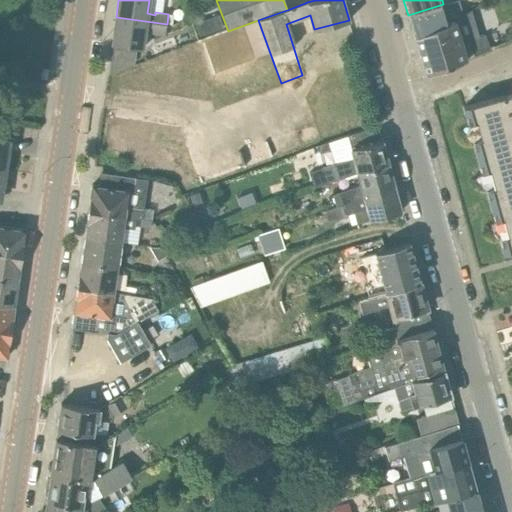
[(443,4),(408,15),(414,36),(454,19),(462,15),(459,1),(444,6),(443,4)]
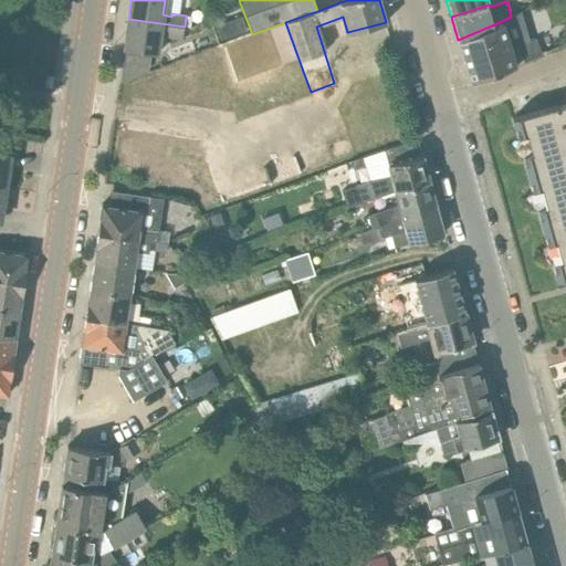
[(243,18),(218,27),(222,39),(247,31),(243,18)]
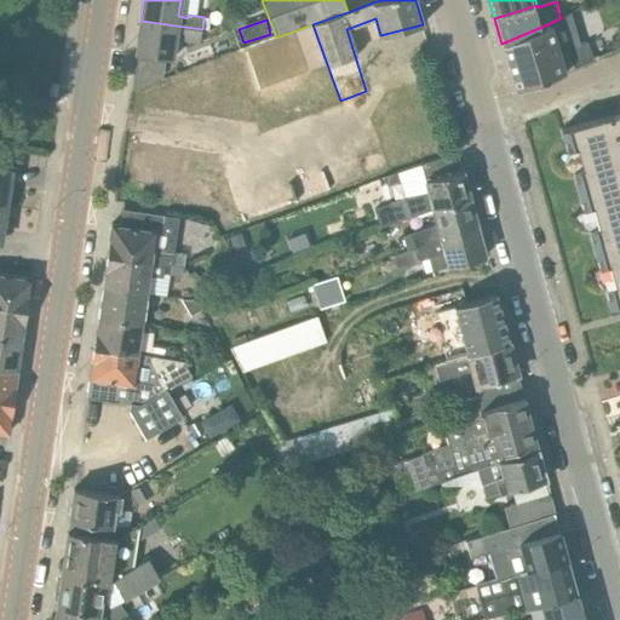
[(202,29),(141,21),(136,55),(137,55),(135,69),(164,74),(166,58),(173,59),(176,38),(184,38),(184,41),(200,44),(202,29)]
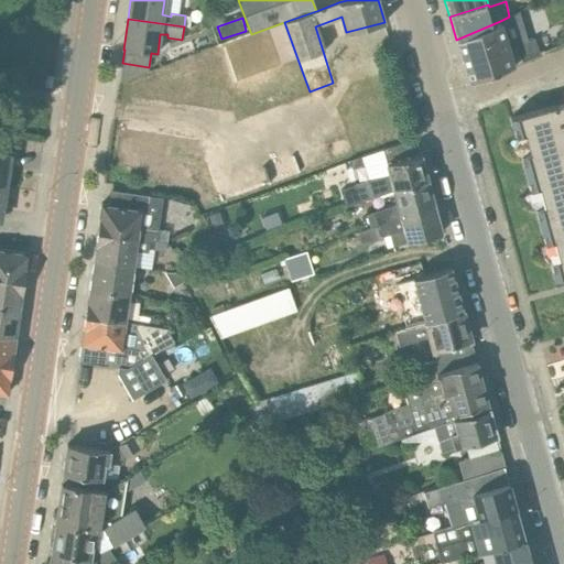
[(500,21),(456,40),(469,84),(540,54),(534,38),(509,49),(500,21)]
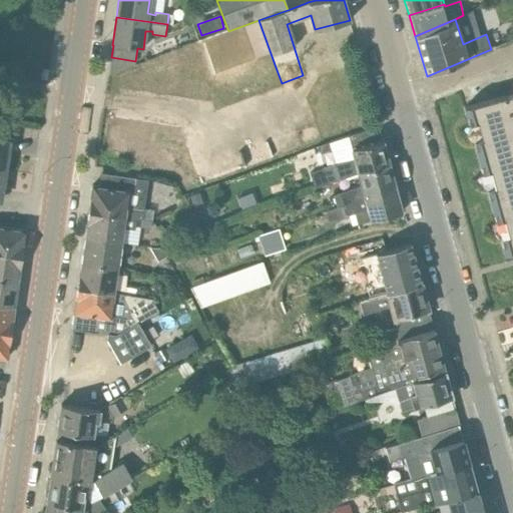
[(512,93),(464,107),(469,124),(467,129),(467,133),(469,138),(474,140),(483,173),(480,177),(480,182),(483,186),(487,189),(496,221),(494,226),(494,231),(496,235),(500,238),(505,255),(512,252),(512,93)]
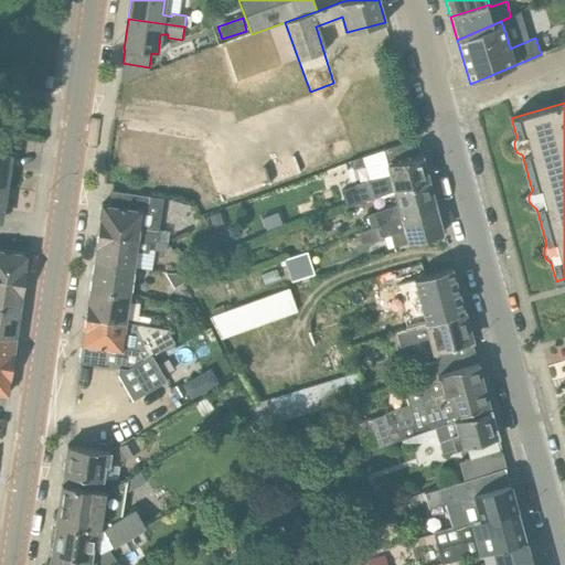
[(267,159),(276,187),(305,177),(296,150),(267,159)]
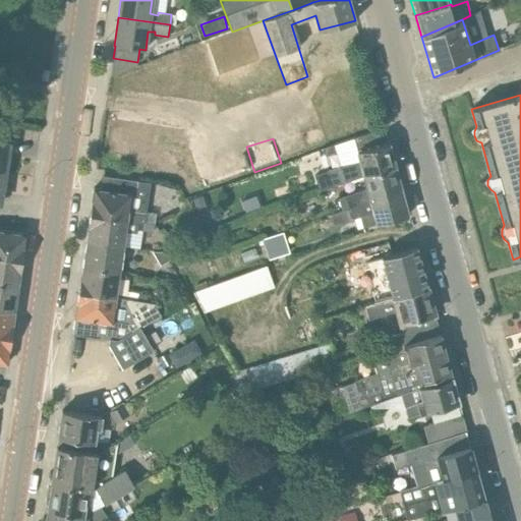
[(0,173),(5,174),(9,143),(0,141),(0,173)]
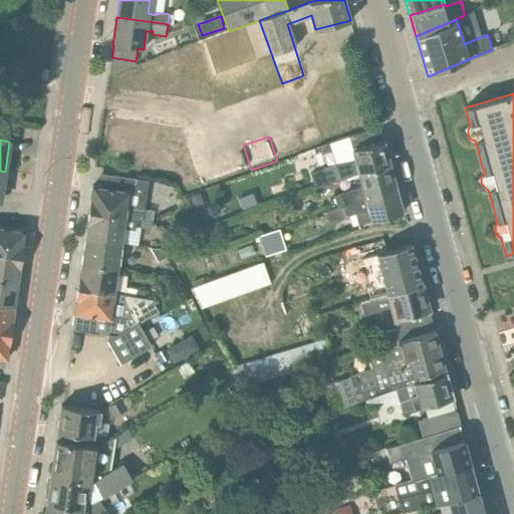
[(383,141),(352,150),(354,158),(335,165),(340,180),(358,174),(358,172),(390,164),(383,141)]
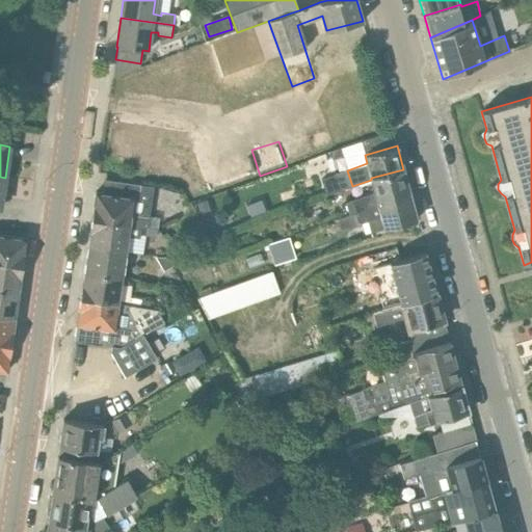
[(333,160),(343,156),(341,148),(329,152),(333,160)]
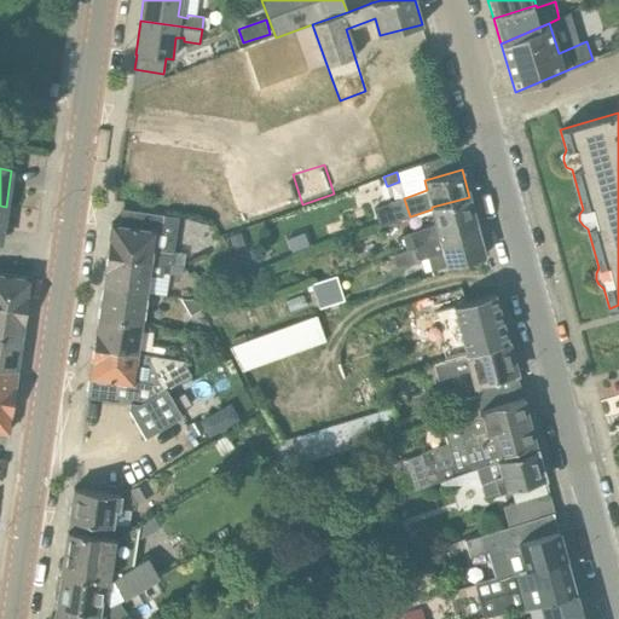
[(432,207),(432,209),(437,224),(401,237),(406,249),(414,248),(439,238),(438,235),(476,225),(469,197),(432,207)]
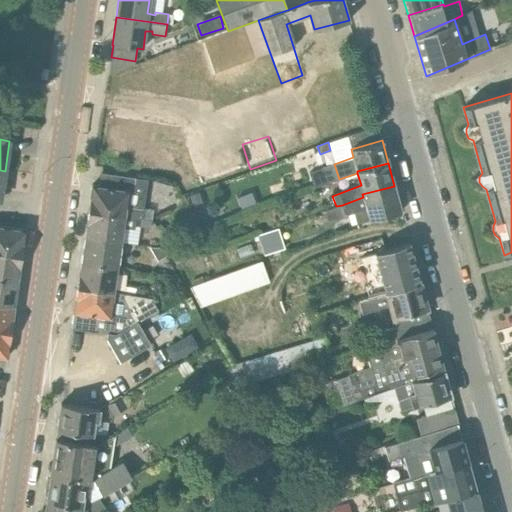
[(310,173),(315,188),(339,179),(334,164),(310,173)]
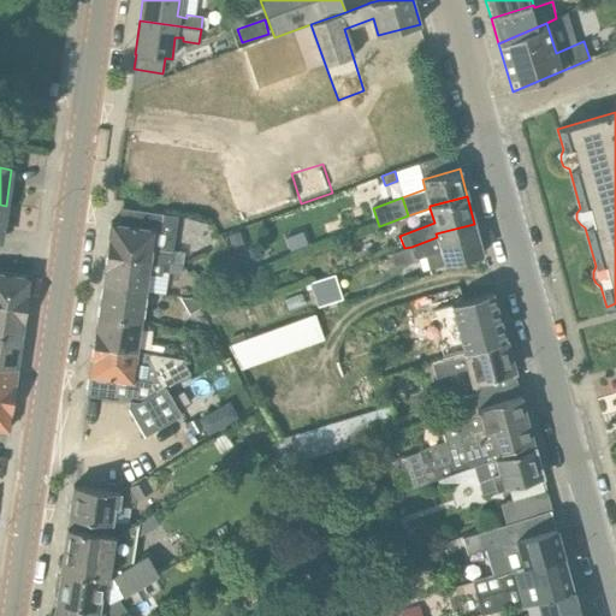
[(111,223),(106,254),(166,261),(169,250),(163,249),(166,230),(157,229),(158,214),(119,208),(118,223),(111,223)]
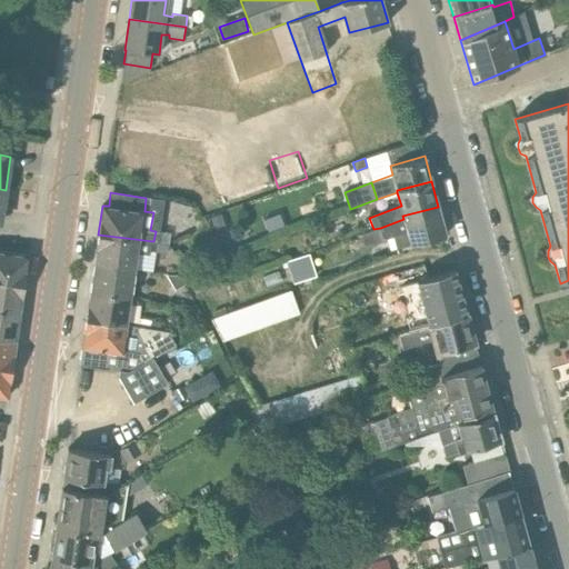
[(403,219),(380,228),(380,229),(361,236),(366,249),(385,241),(383,238),(392,236),(397,250),(410,245),(446,236),(438,207),(402,216),(403,219)]
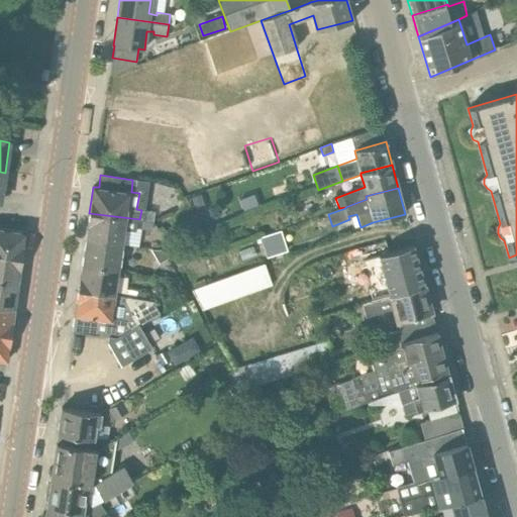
[(205,206),(200,194),(191,198),(196,210),(205,206)]
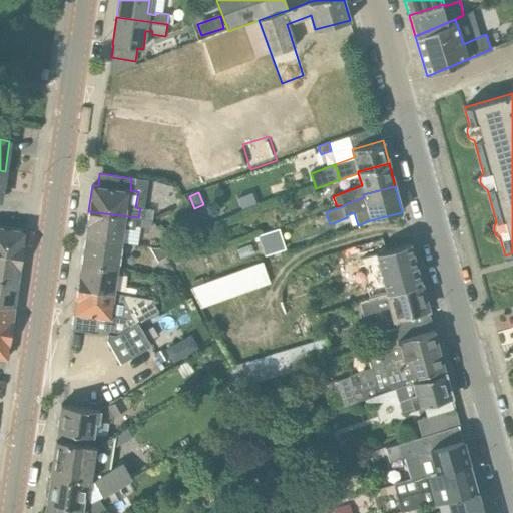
[(138,217),(88,211),(85,236),(122,241),(123,228),(134,229),(134,225),(149,227),(149,219),(138,217)]
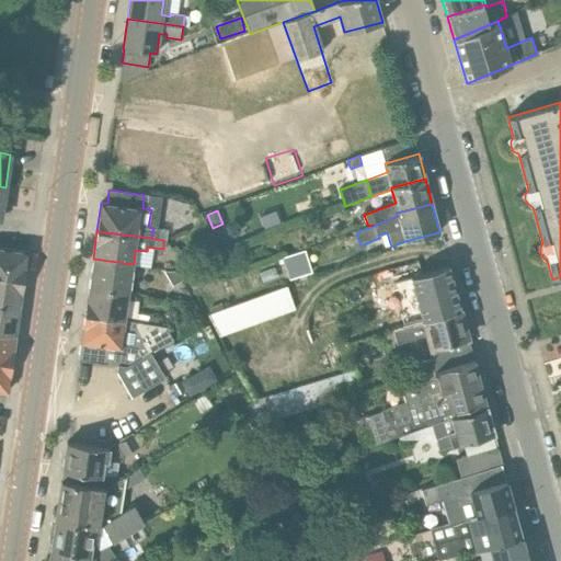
[(27,252),(0,248),(0,277),(23,281),(27,252)]
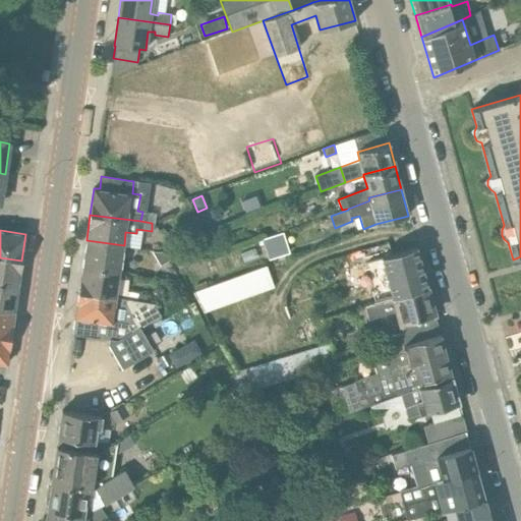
[(269,259),(289,253),(282,233),(263,239),(269,259)]
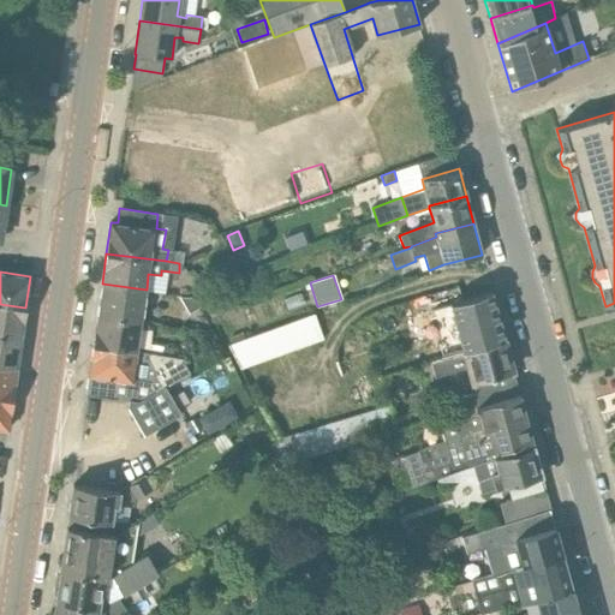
[(245,299),(237,280),(218,288),(225,308),(245,299)]
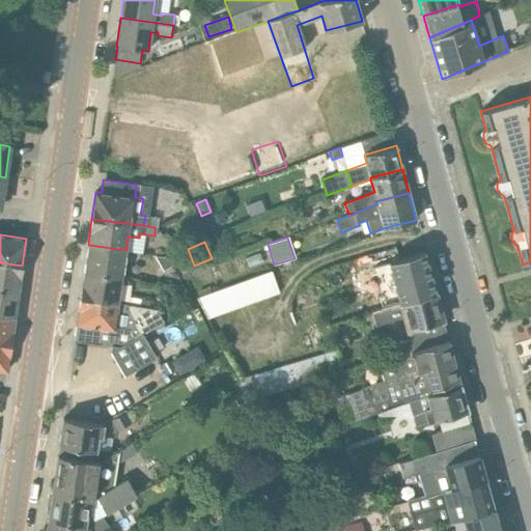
[(127,250),(88,245),(84,272),(122,277),(127,250)]
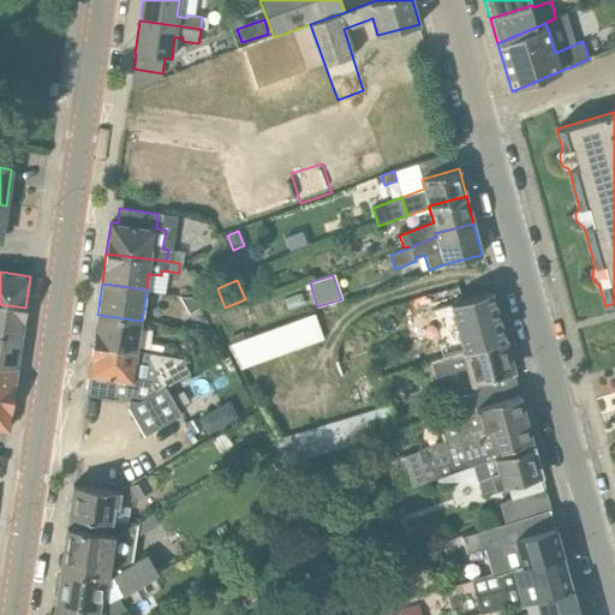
[(398,370),(443,357),(505,340),(493,292),(451,304),(459,338),(394,356),(398,370)]
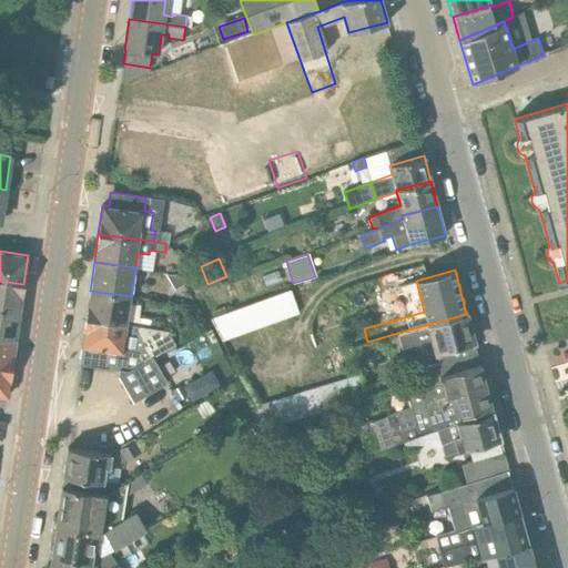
[(184,284),(179,275),(164,274),(174,290),(184,284)]
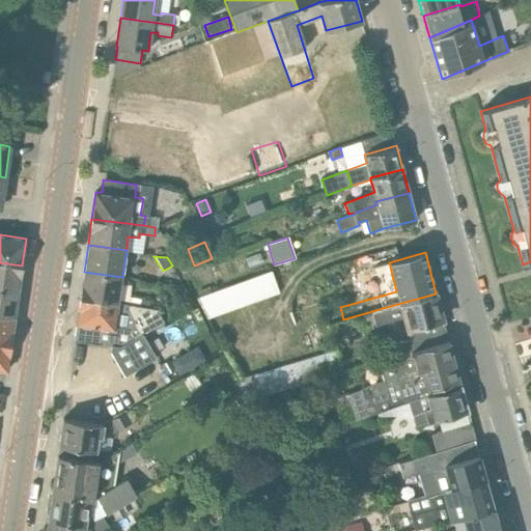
[(194,269),(189,259),(177,266),(183,275),(194,269)]
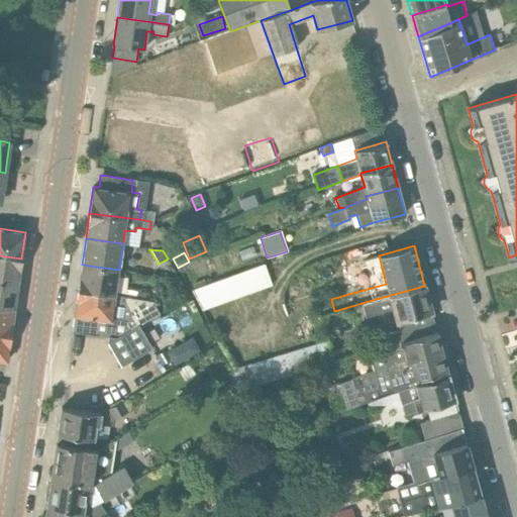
[(0,255),(0,282),(18,285),(21,259),(0,255)]
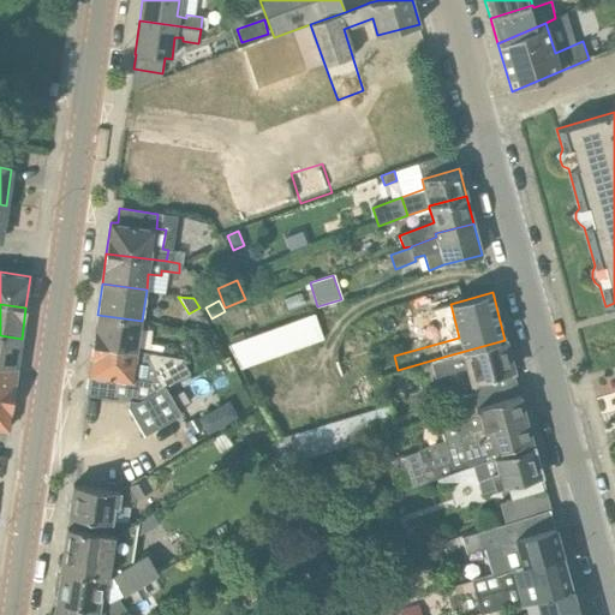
[(142,321),(97,315),(94,345),(138,352),(142,321)]
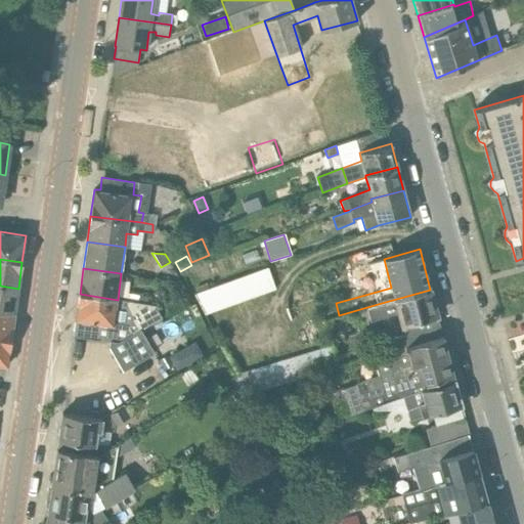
[(205,315),(276,289),(268,268),(194,295),(205,315)]
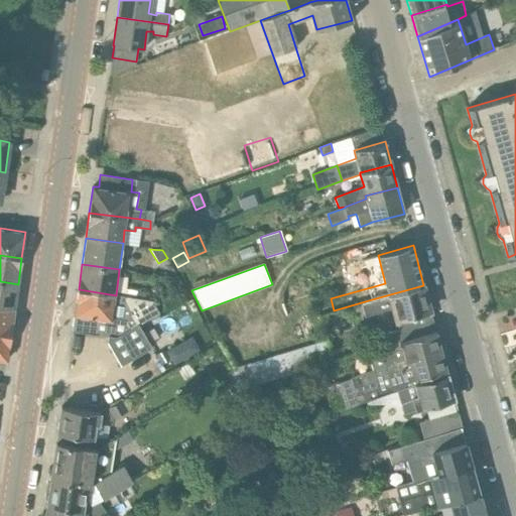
[(18,284),(0,281),(0,307),(14,309),(18,284)]
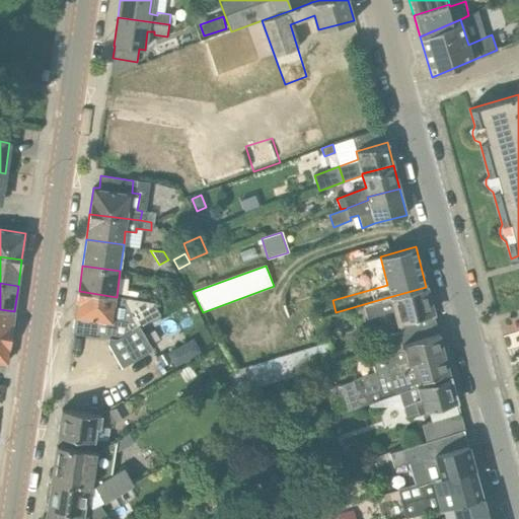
[(426,287),(374,301),(374,302),(364,305),(368,318),(395,310),(401,332),(387,337),(391,349),(439,335),(426,287)]
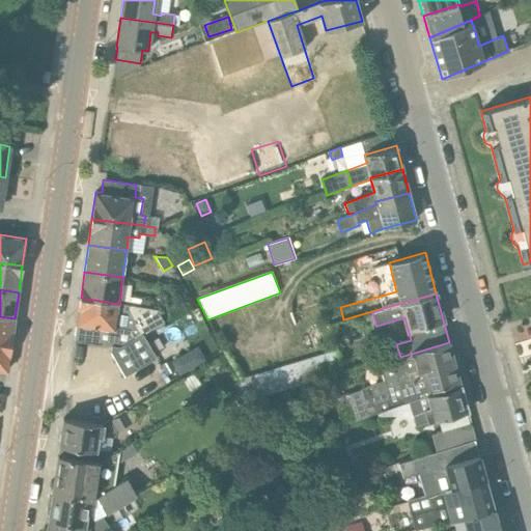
[(129,297),(127,305),(140,307),(141,298),(129,297)]
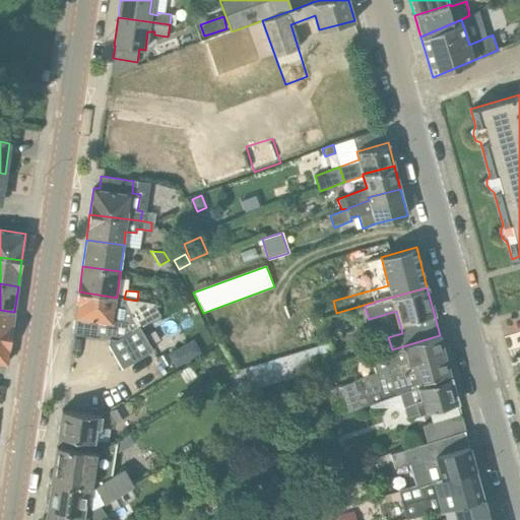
[(124,299),(117,298),(79,291),(73,333),(118,339),(160,315),(153,303),(147,302),(137,301),(124,299)]
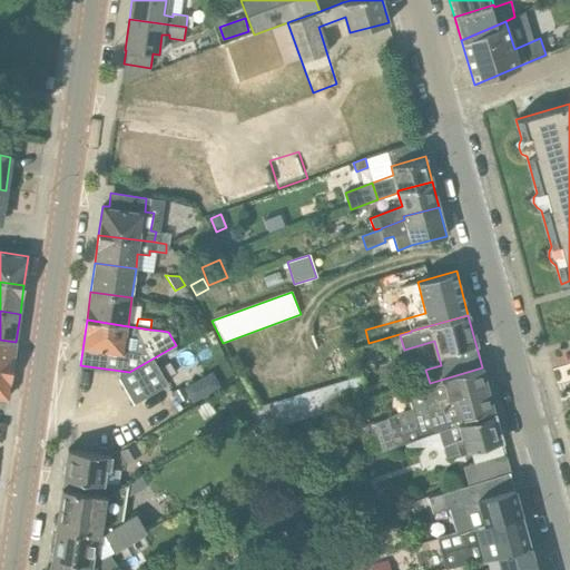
[(163,322),(151,320),(150,330),(161,331),(163,322)]
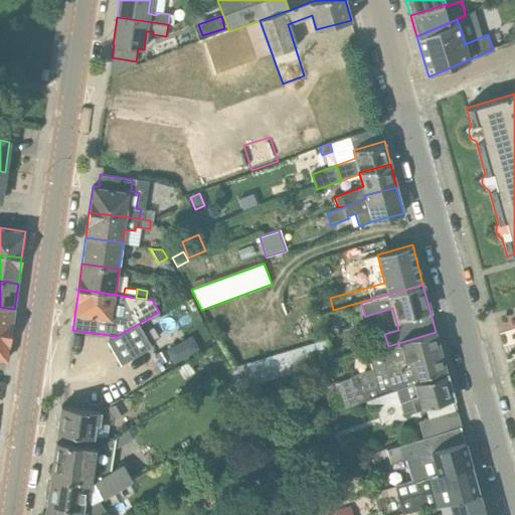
[(14,309),(0,307),(0,333),(10,335),(14,309)]
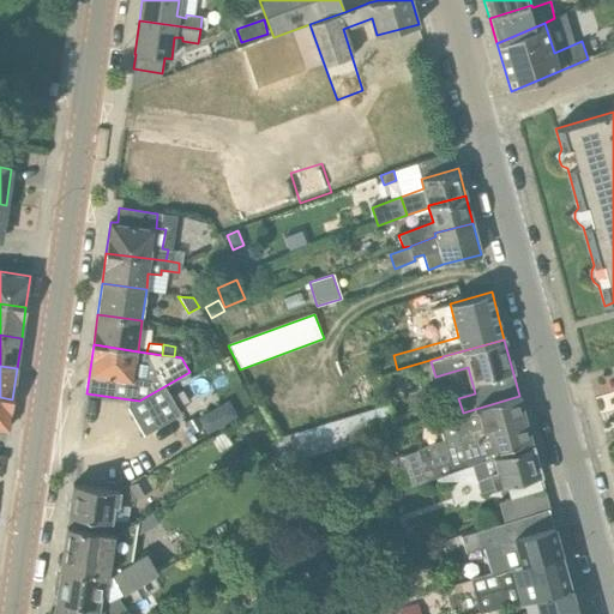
[(519,396),(463,413),(437,420),(444,440),(494,425),(498,437),(509,434),(506,427),(527,422),(519,396)]
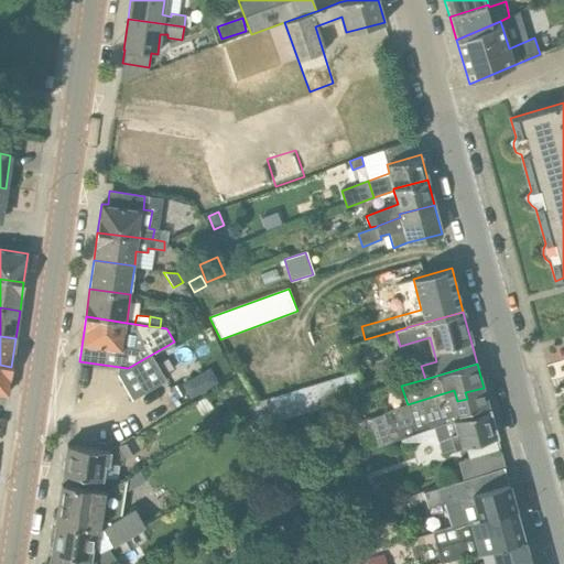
[(11,367),(0,365),(0,392),(8,394),(11,367)]
